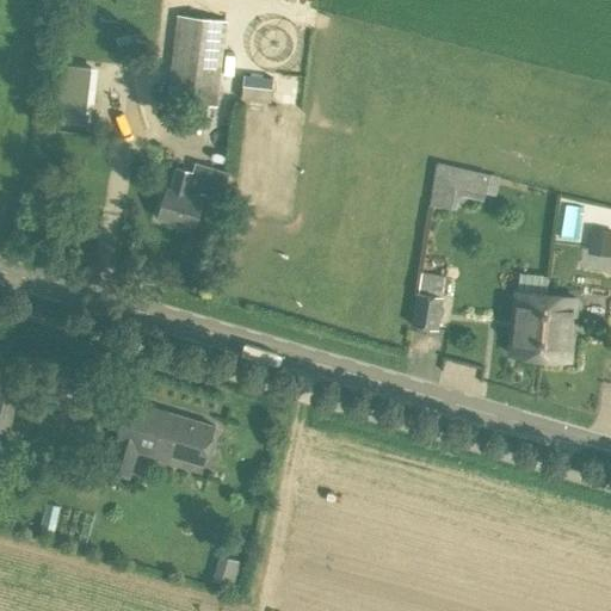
[(217,106),(227,20),(177,16),(167,102),(197,104),(211,105),(217,106)]
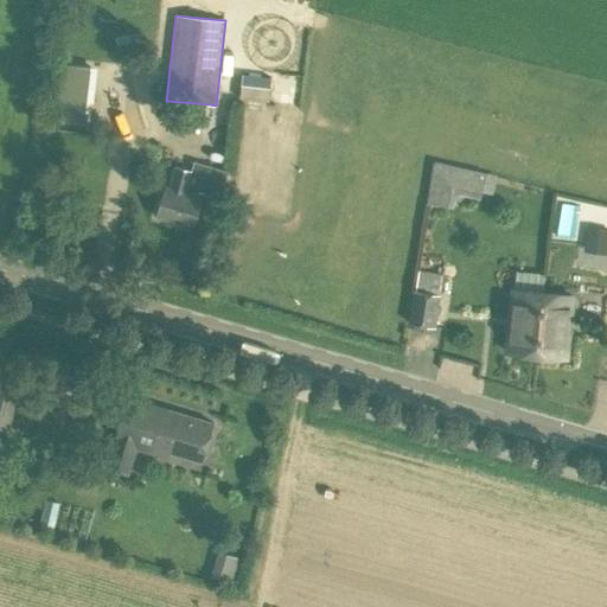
[(208,119),(210,104),(196,103),(193,117),(208,119)]
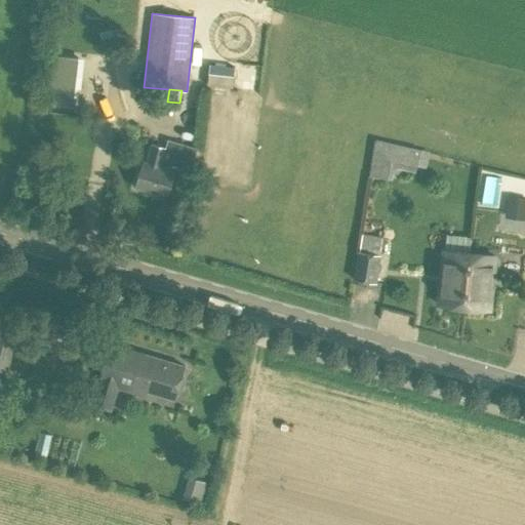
[(198,148),(168,138),(166,147),(153,143),(147,161),(143,160),(134,186),(167,196),(175,168),(190,173),(198,148)]
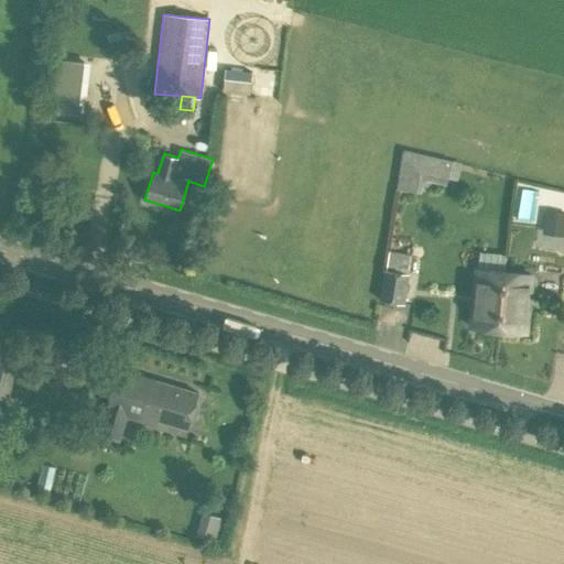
[(453,161),(402,149),(397,190),(422,194),(423,180),(447,185),(448,179),(458,181),(461,167),(452,165),(453,161)]
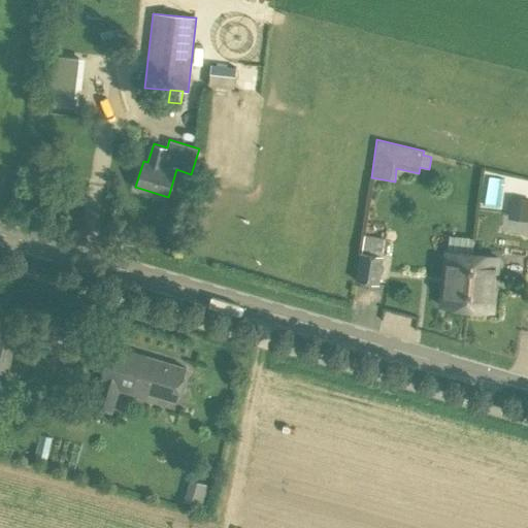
[(527,199),(517,198),(519,183),(502,180),(500,196),(499,196),(496,213),(507,215),(507,220),(527,222),(527,199)]
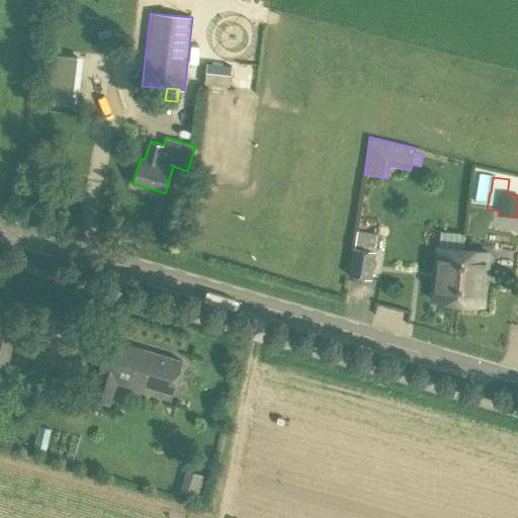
[(457,303),(462,250),(438,247),(432,299),(457,303)]
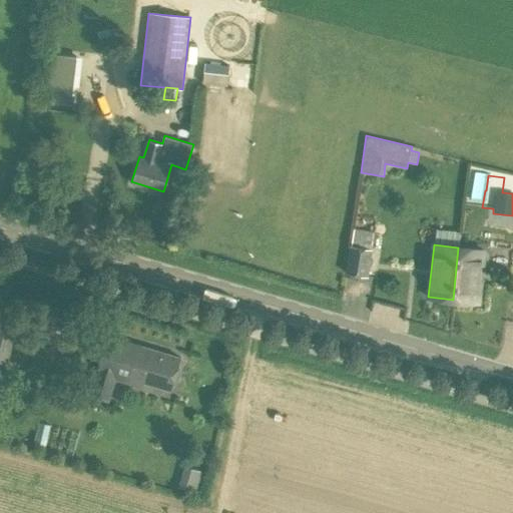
[(367,277),(371,248),(351,245),(347,274),(367,277)]
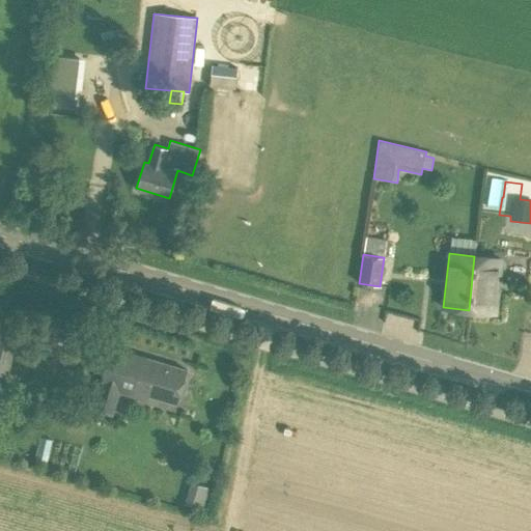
[(474,256),(469,310),(495,313),(500,258),(474,256)]
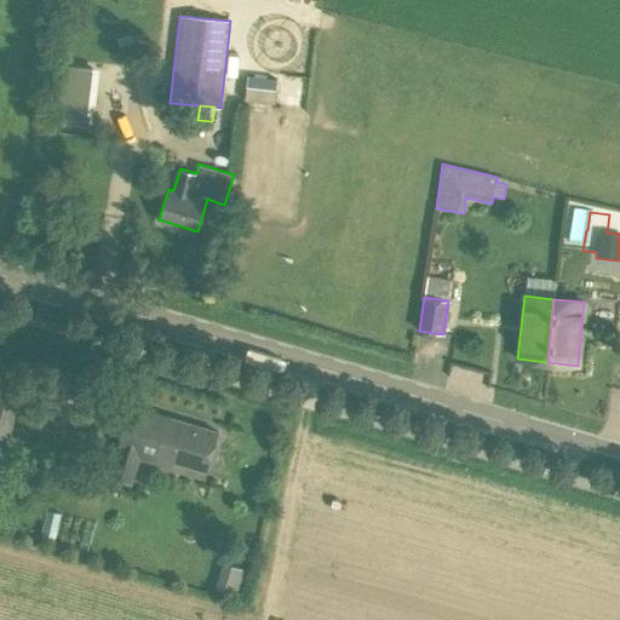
[(0,384),(0,447),(10,449),(22,389),(0,384)]
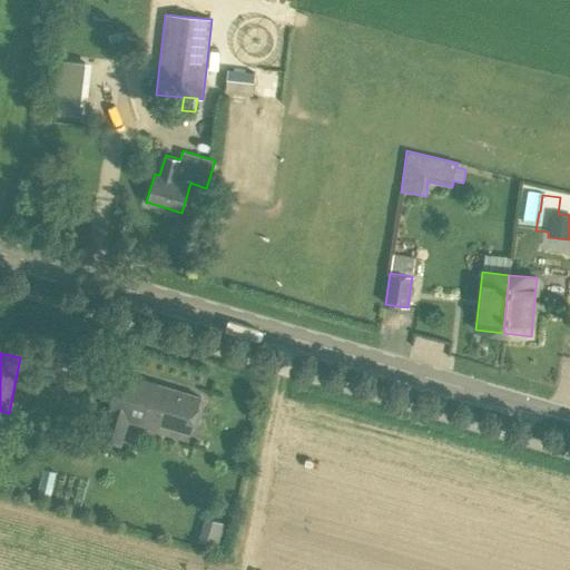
[(189,434),(199,397),(119,373),(108,409),(99,439),(121,445),(128,422),(158,431),(160,425),(189,434)]
